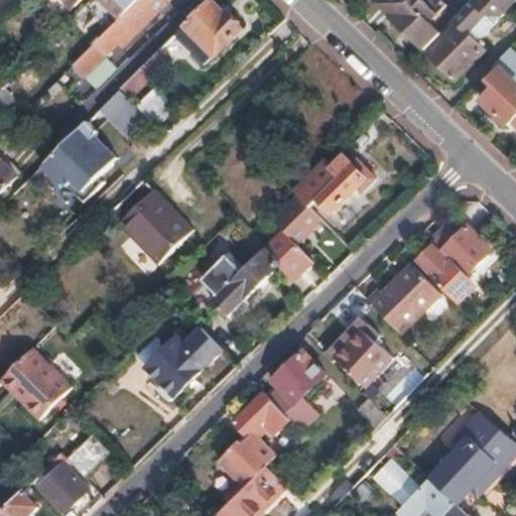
[(122,46),(166,0),(140,0),(120,20),(75,65),(86,76),(118,42),(122,46)]
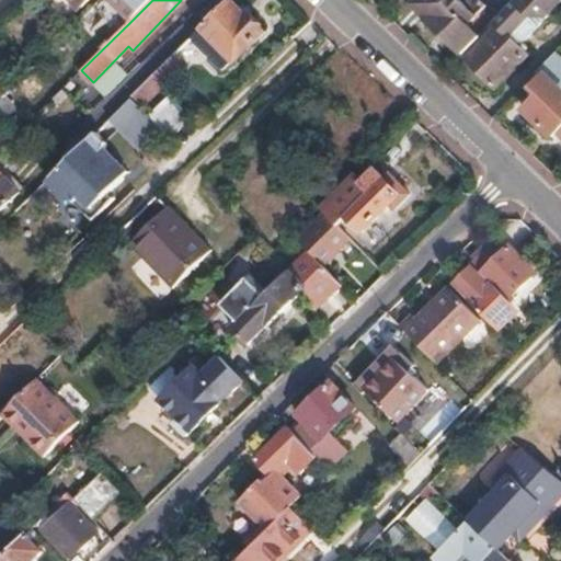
[(109,0),(130,22),(152,0),(109,0)]
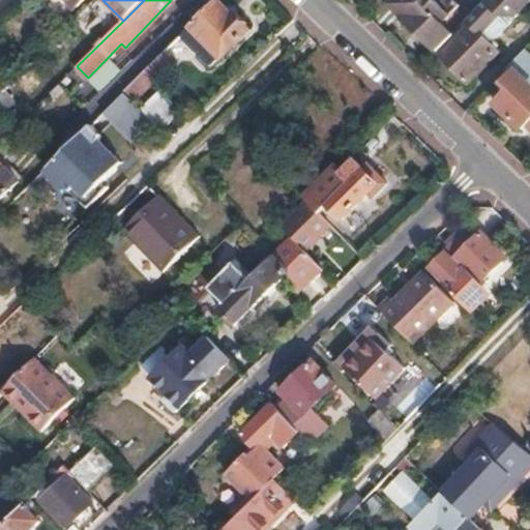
[(391,0),(388,3),(438,51),(454,33),(443,23),(461,3),(457,0),(391,0)]
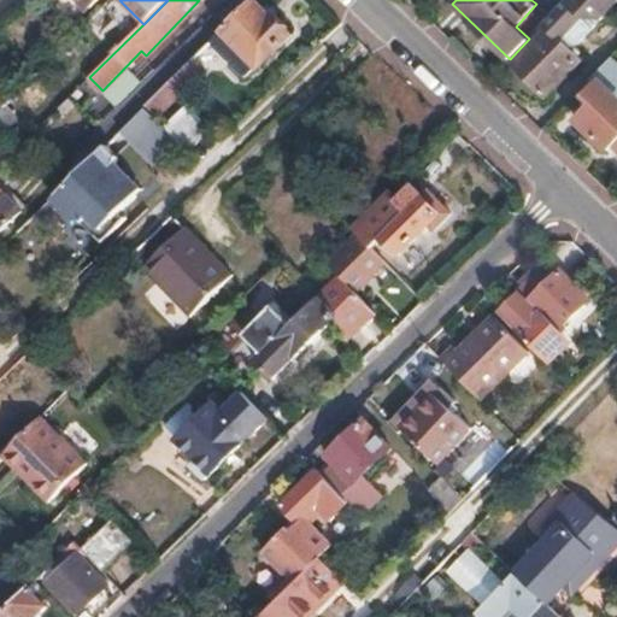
[(539,36),(513,63),(546,94),(581,59),(571,48),(616,1),(616,0),(565,0),(547,19),(535,33),(539,36)]
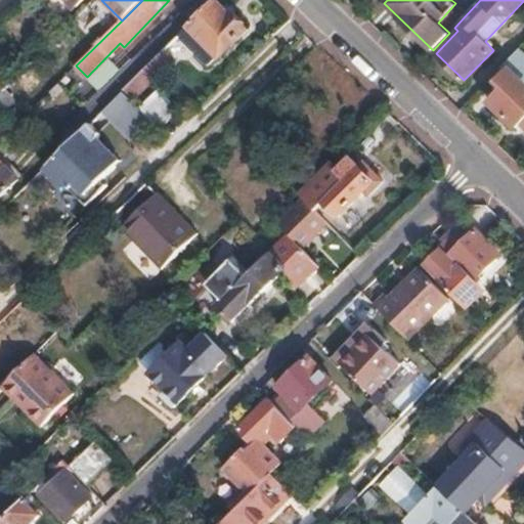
[(228,15),(226,17),(212,3),(177,37),(204,64),(213,55),(216,58),(244,31),(228,15)]
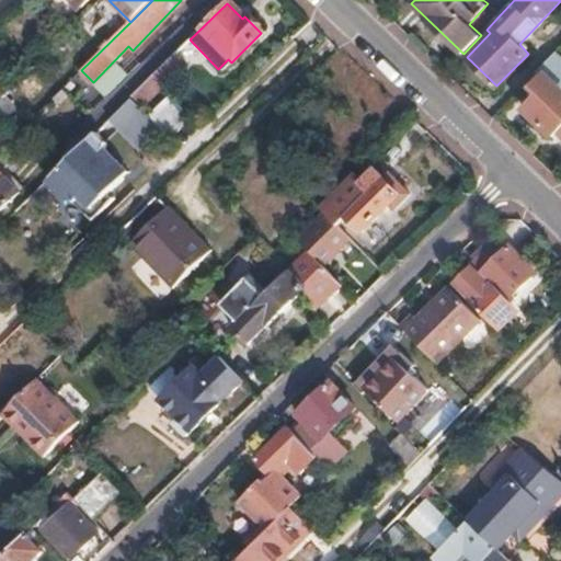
[(132,96),(141,107),(185,64),(175,53),(132,96)]
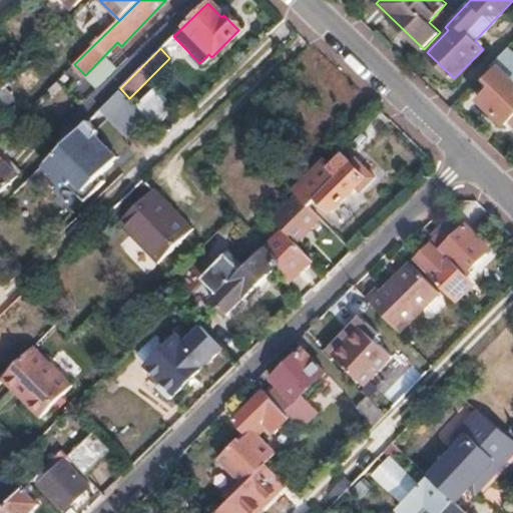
[(490,84),(478,97),(504,123),(510,117),(512,120),(512,60),(504,52),(489,66),(494,71),(486,79),(490,84)]
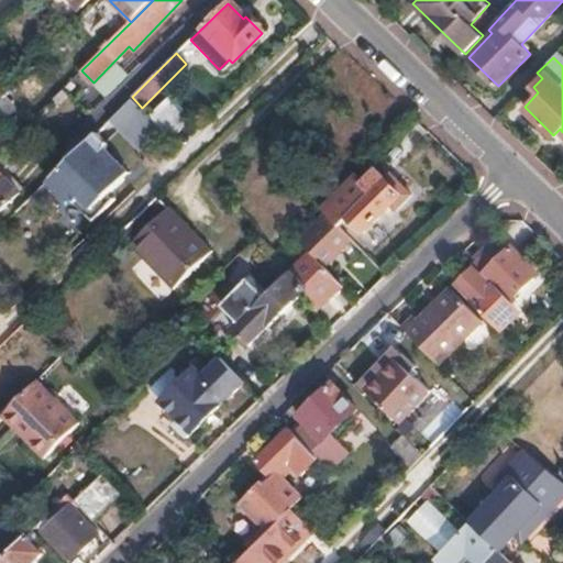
[(12,105),(2,95),(0,96),(0,109),(3,113),(12,105)]
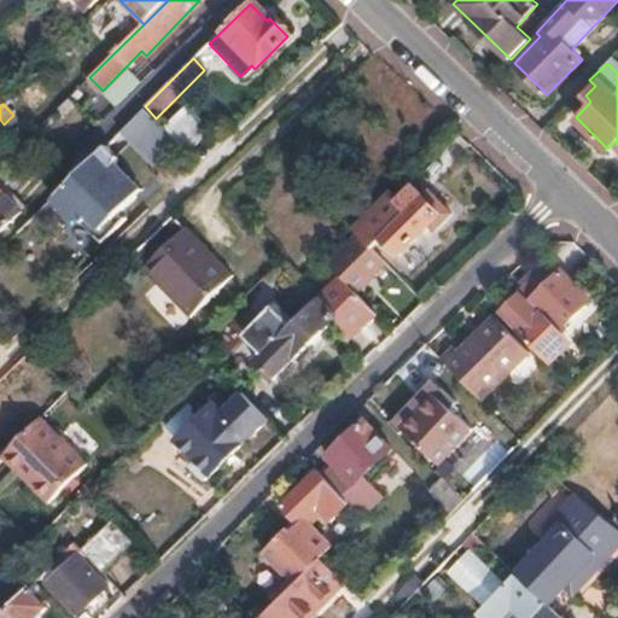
[(210,132),(186,108),(165,128),(188,152),(210,132)]
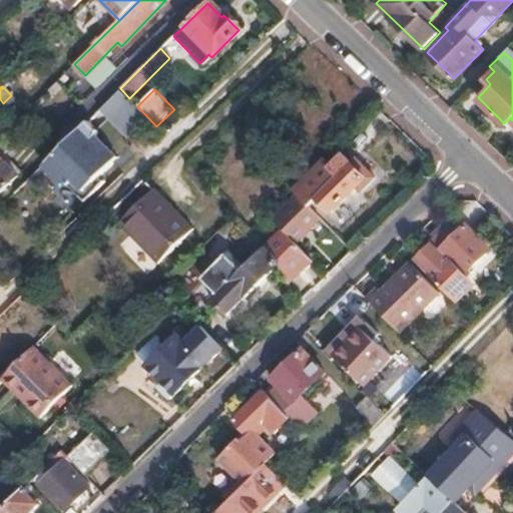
[(46,160),(67,181),(74,175),(91,194),(104,181),(99,176),(113,162),(118,157),(97,134),(97,130),(87,120),(46,160)]
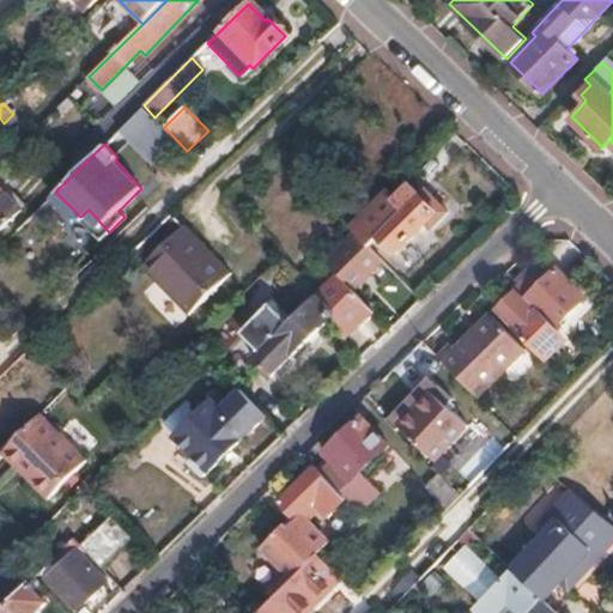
[(380,236),(398,255),(428,225),(435,232),(450,217),(435,200),(430,202),(416,188),(437,167),(426,155),(400,182),(408,189),(396,200),(406,211),(380,236)]
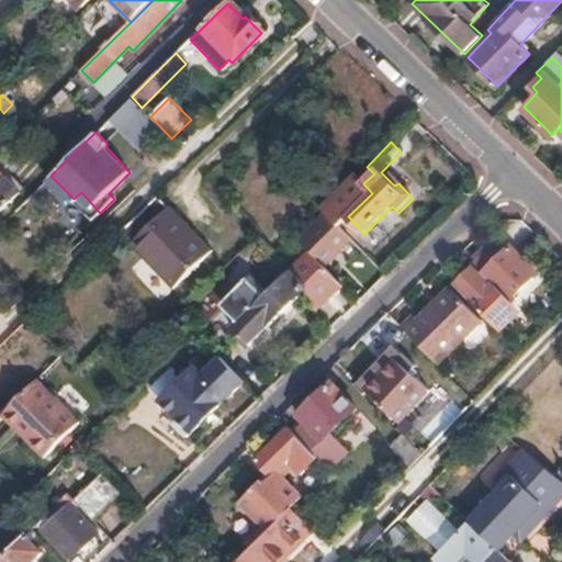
[(0,209),(19,190),(0,171),(0,209)]
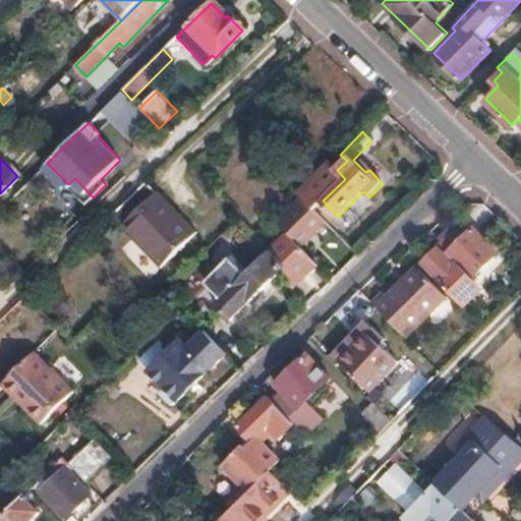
[(87,204),(93,197),(75,178),(68,184),(80,197),(87,204)]
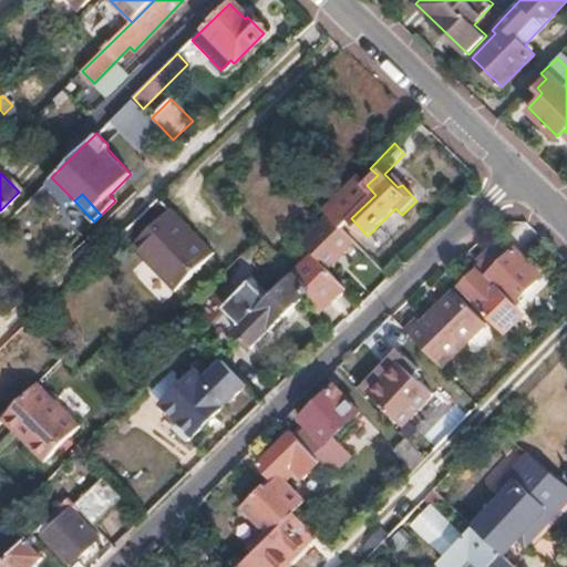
[(169,287),(207,250),(157,198),(120,234),(169,287)]
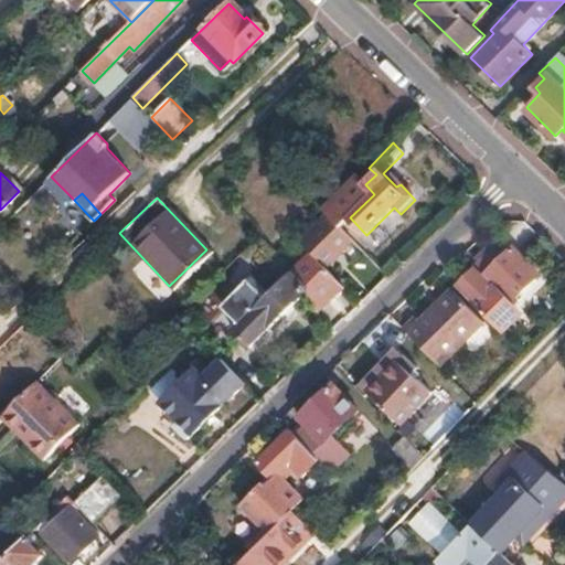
[(353,238),(331,215),(301,244),(311,254),(323,267),(353,238)]
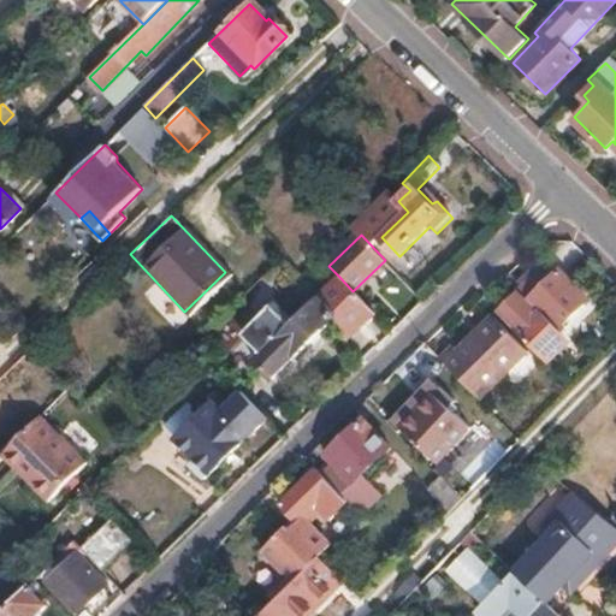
[(519,335),(549,363),(568,344),(557,332),(590,300),(560,270),(554,274),(543,264),(514,290),(520,295),(503,311),(522,331),(519,335)]
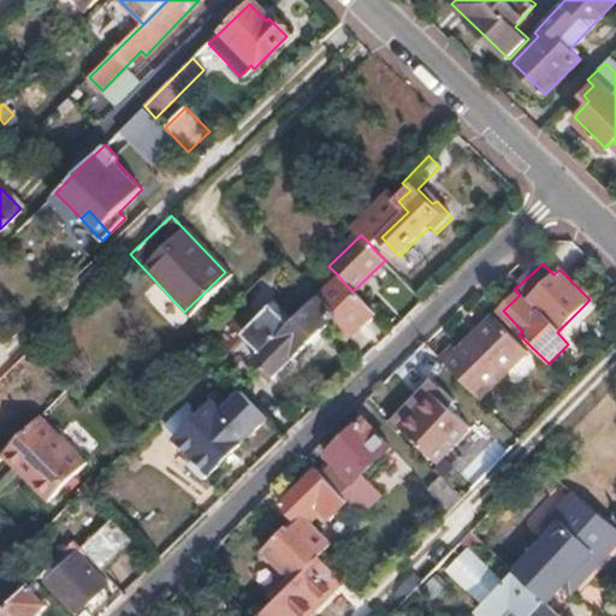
[(188,315),(229,276),(225,272),(184,312),(188,315)]
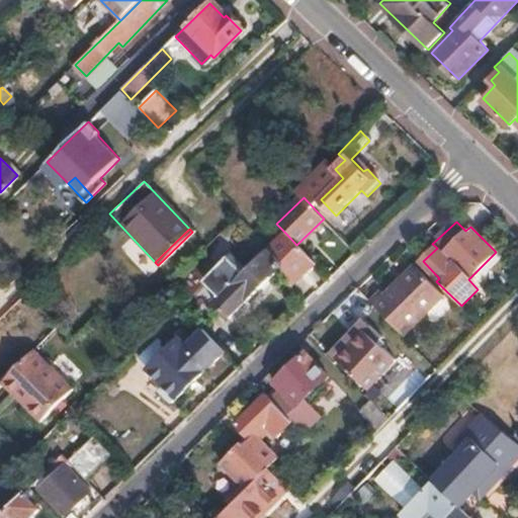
[(296,245),(285,233),(265,252),(279,267),(282,270),(289,284),(313,261),(296,245)]
